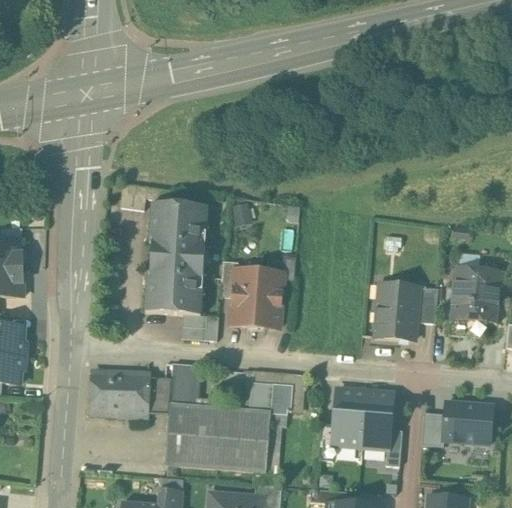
[(147,186),(123,183),(120,206),(144,210),(146,198),(147,186)]
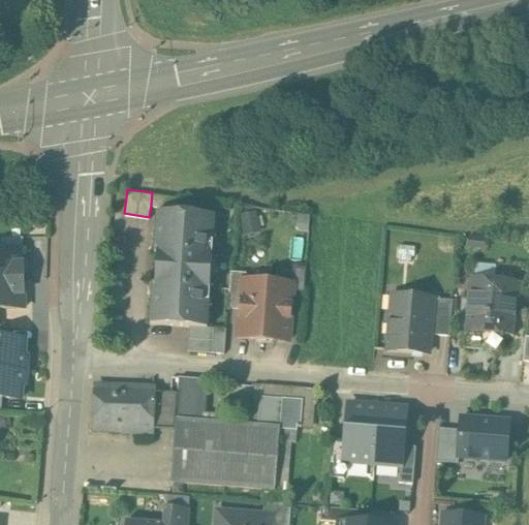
[(177,195),(152,192),(151,205),(176,208),(177,195)]
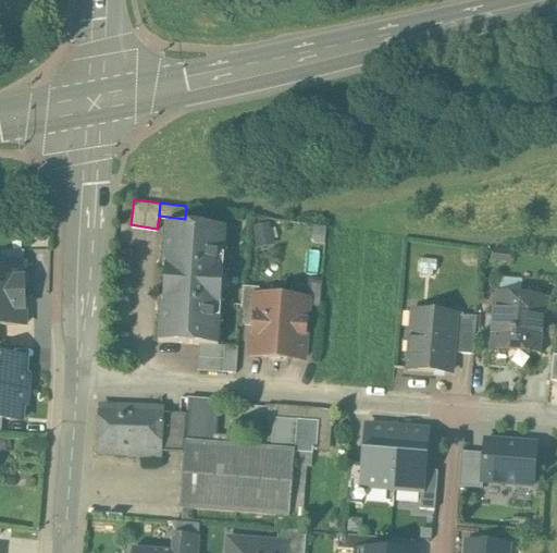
[(271,219),(251,223),(257,245),(275,241),(271,219)]
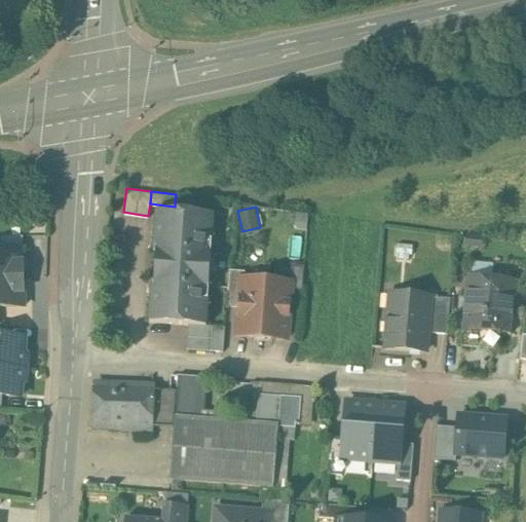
[(213,212),(156,209),(153,248),(211,252),(213,212)]
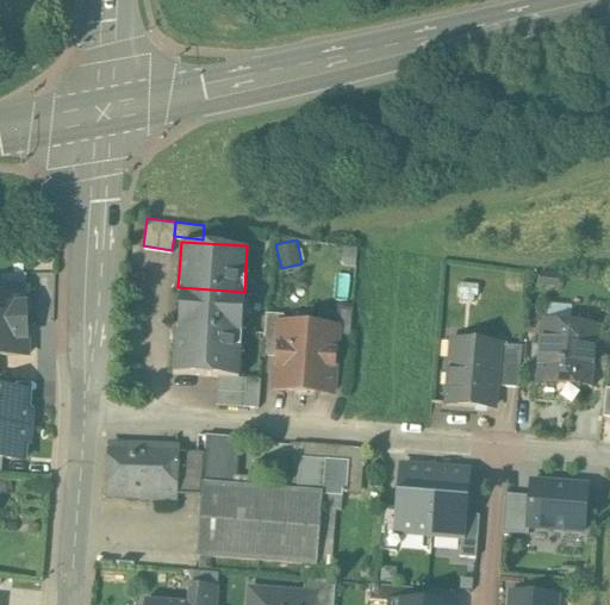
[(560,273),(541,269),(540,281),(559,284),(560,273)]
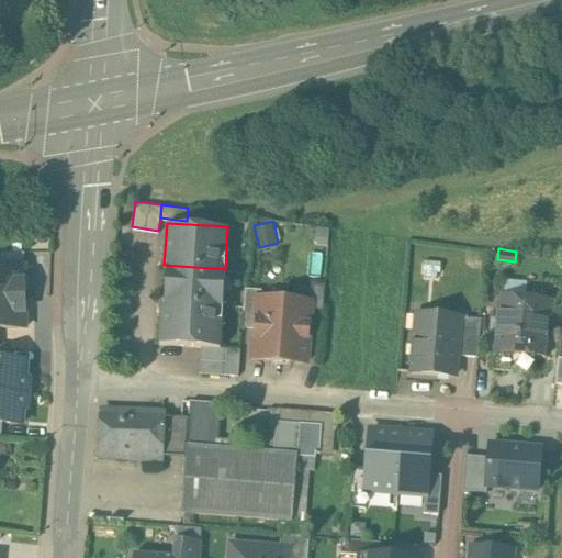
[(24,264),(0,263),(0,294),(24,294),(24,264)]
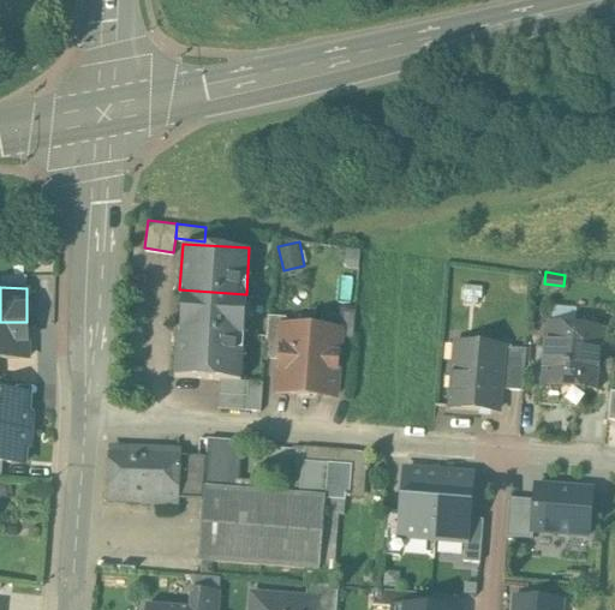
[(246,294),(179,289),(179,291),(183,291),(180,327),(177,327),(174,374),(220,377),(240,378),(246,294)]
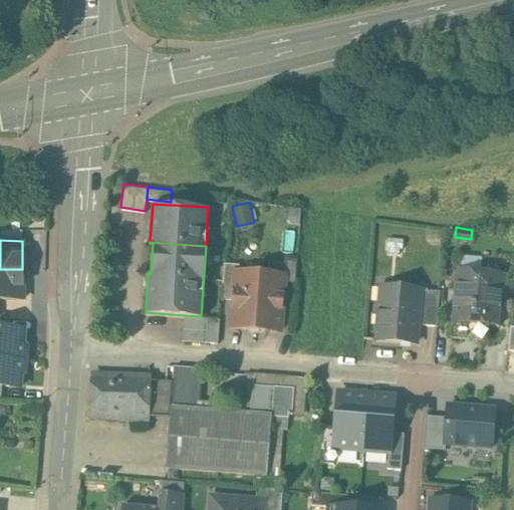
[(282,273),(284,273),(294,274),(296,256),(283,255),(282,273)]
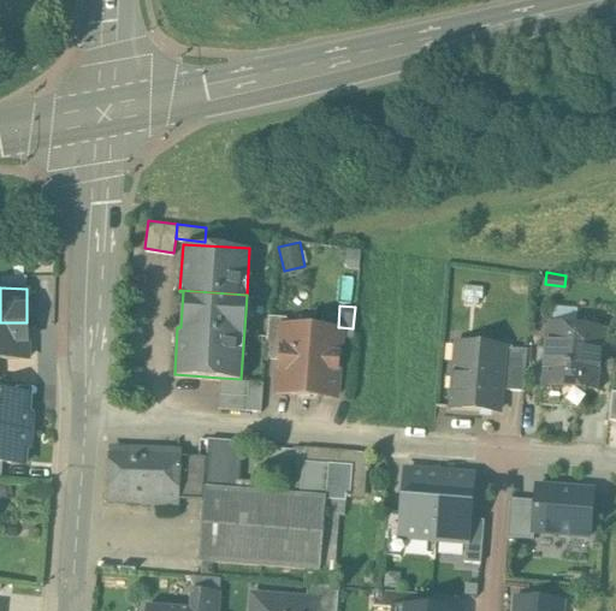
[(286,318),(268,316),(266,356),(280,357),(284,324),(285,324),(286,318)]
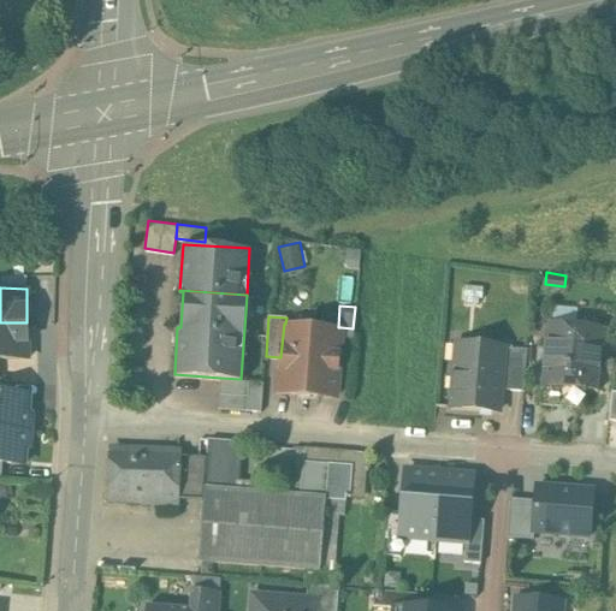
[(603,325),(546,320),(542,384),(585,387),(598,387),(603,325)]
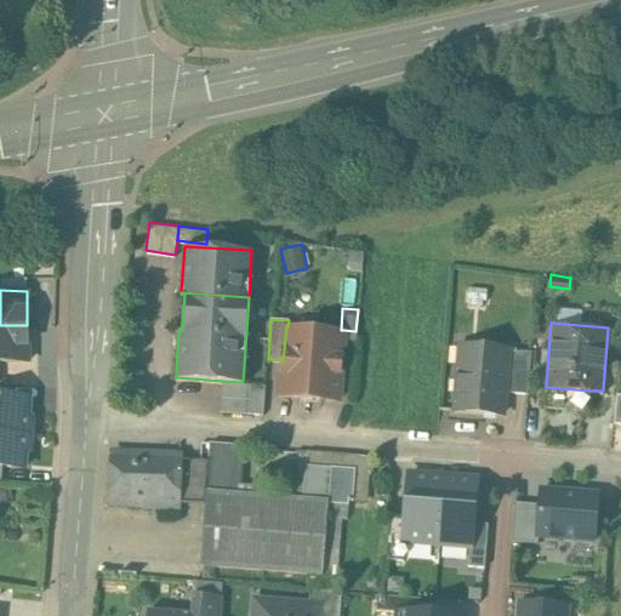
[(27,325),(0,325),(0,359),(28,359),(27,325)]
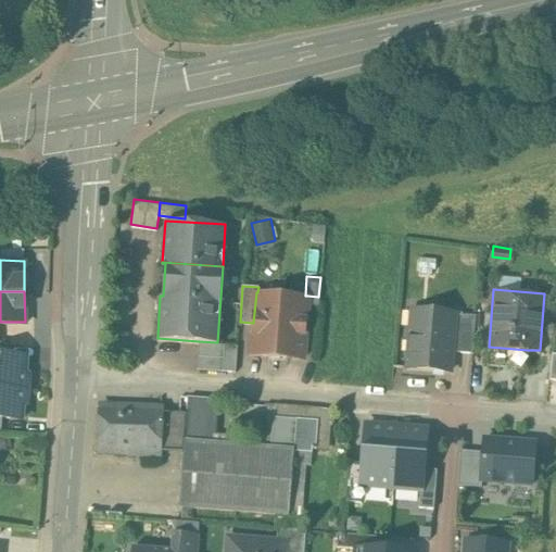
[(257,292),(256,292),(253,323),(251,352),(302,356),(307,296),(305,296),(257,292)]
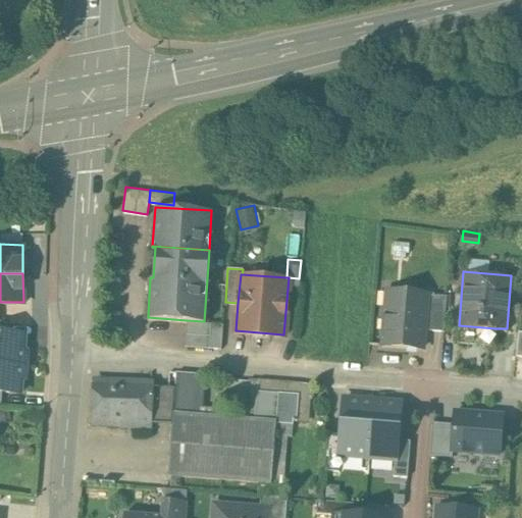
[(408,291),(403,291),(402,304),(386,303),(383,343),(422,346),(423,327),(426,293),(421,292),(418,289),(411,288),(408,291)]
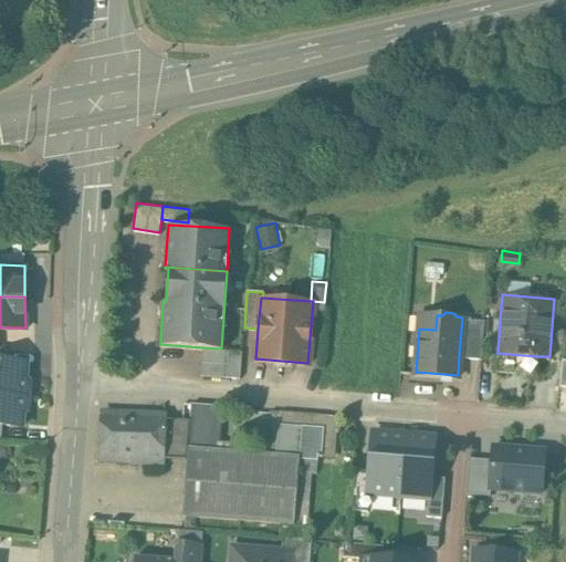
[(484,319),(462,318),(459,355),(481,357),(484,319)]
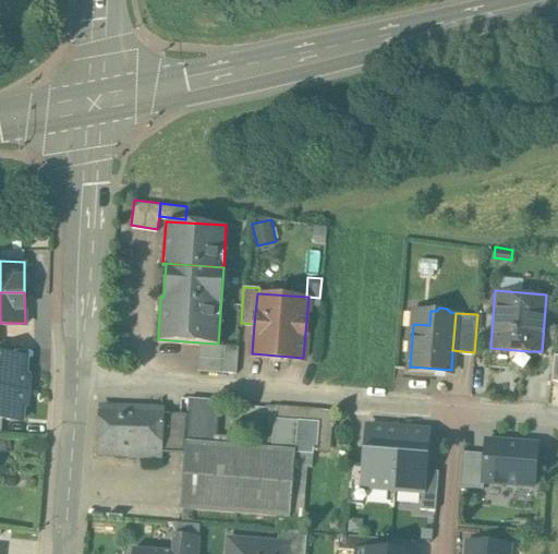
[(218,344),(199,342),(197,369),(223,370),(226,344),(218,344)]
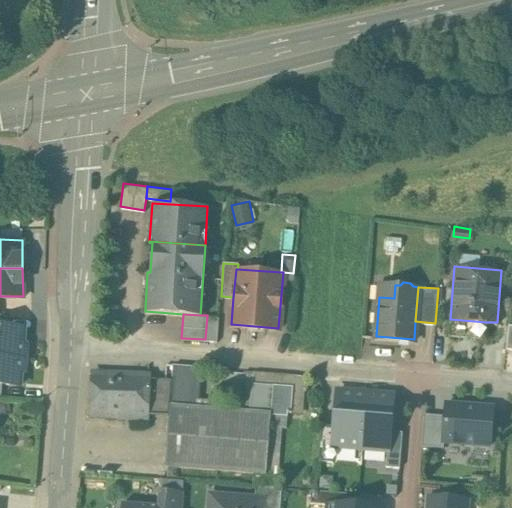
[(219,316),(207,315),(205,339),(217,340),(219,316)]
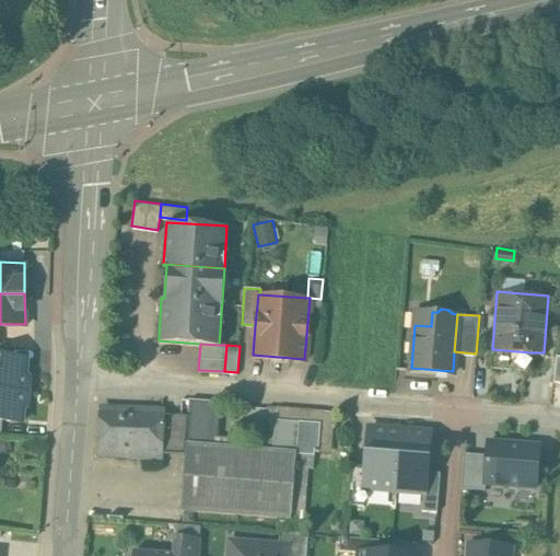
[(532,352),(492,349),(491,366),(531,369),(532,352)]
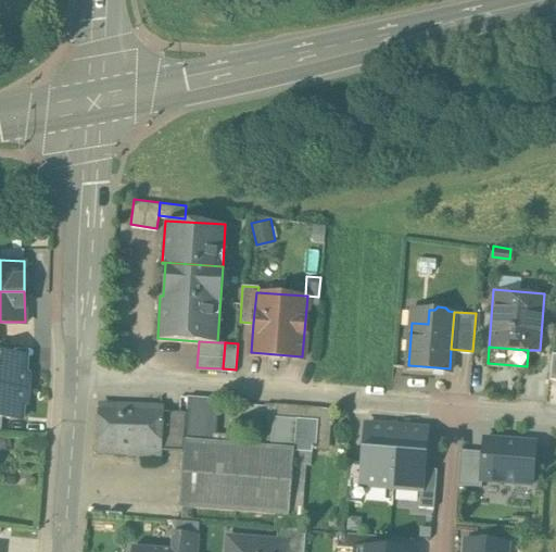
[(7,354),(0,353),(0,384),(27,387),(27,379),(24,379),(26,356),(7,354)]
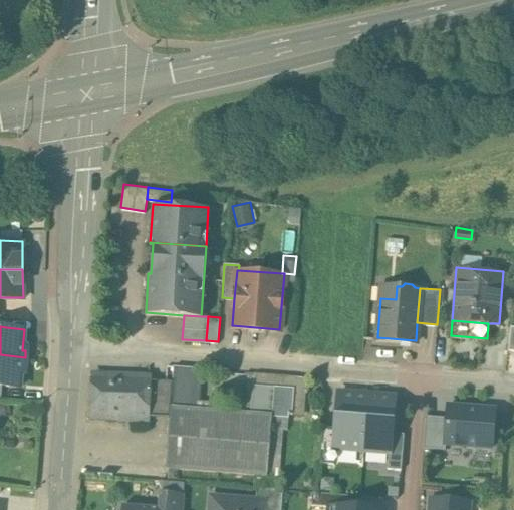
[(25,357),(0,354),(0,383),(2,384),(20,385),(21,363),(24,363),(25,357)]
